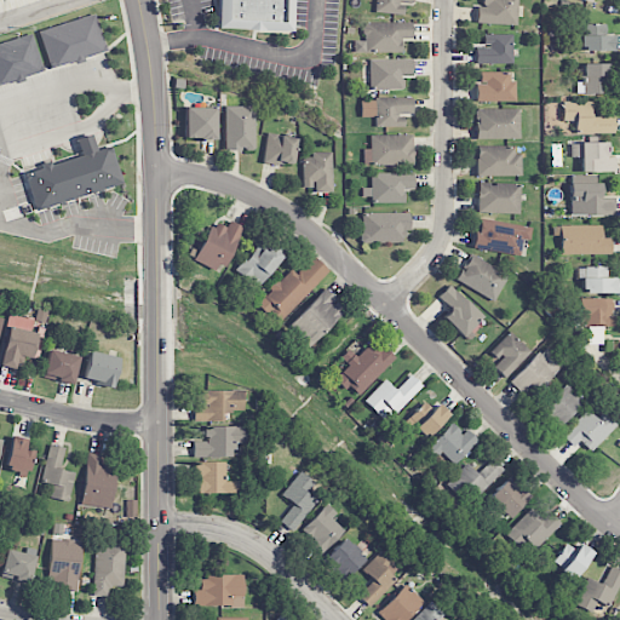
[(217,0),(216,28),(293,33),(293,0),(217,0)]
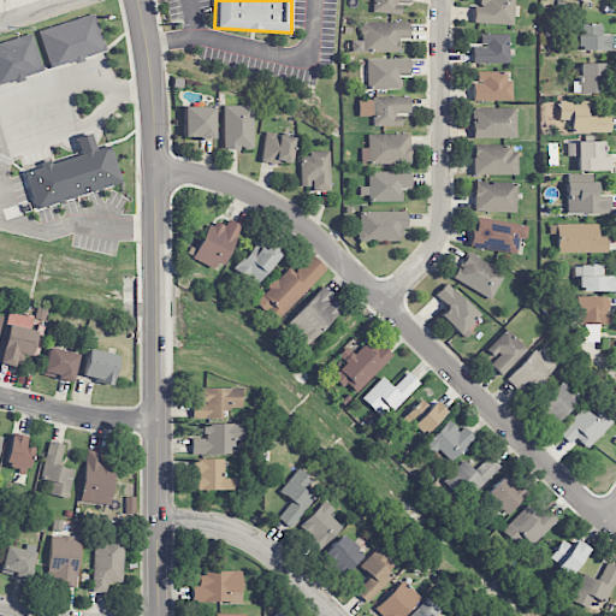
[(410,4),(410,0),(373,0),(373,13),(401,15),(402,4),(410,4)]
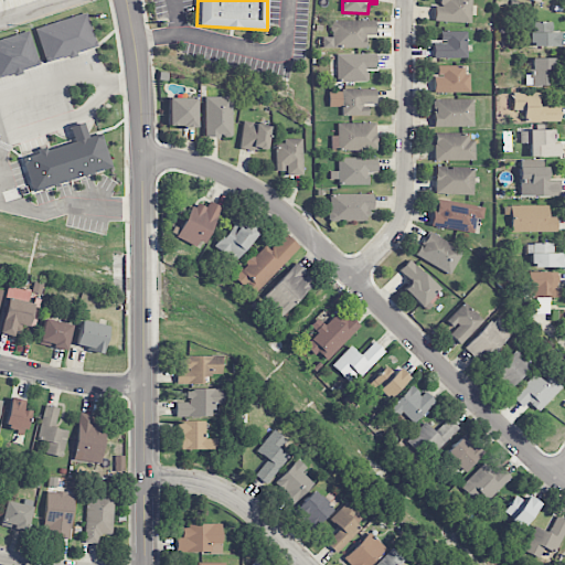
[(434,22),(471,23),(471,0),(439,0),(439,6),(434,6),(434,22)]
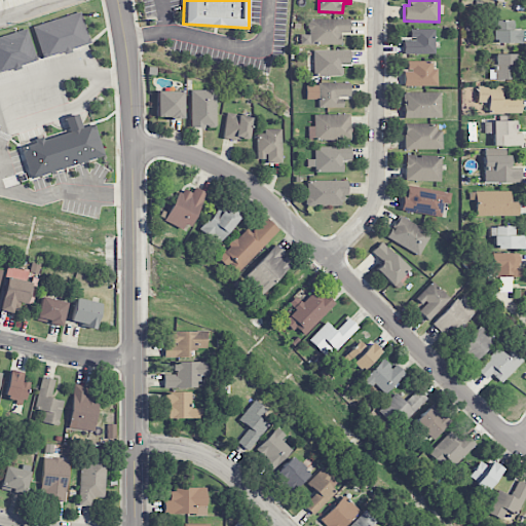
[(41,57),(89,46),(82,13),(34,25),(41,57)]
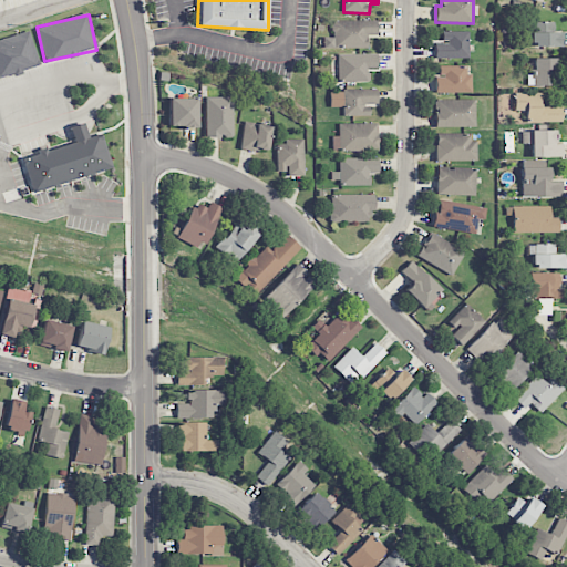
[(375,21),(332,21),(332,37),(322,38),(322,49),(367,48),(367,35),(377,35),(375,21)]
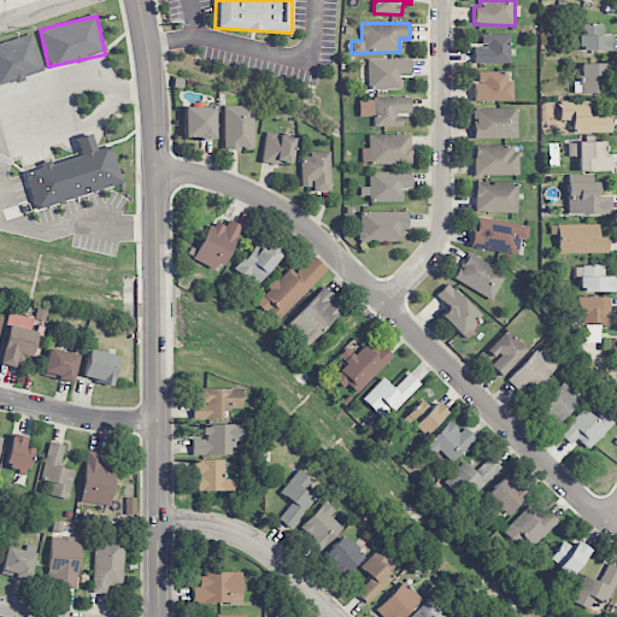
[(601,25),(577,24),(576,51),(610,52),(611,36),(601,35),(601,25)]
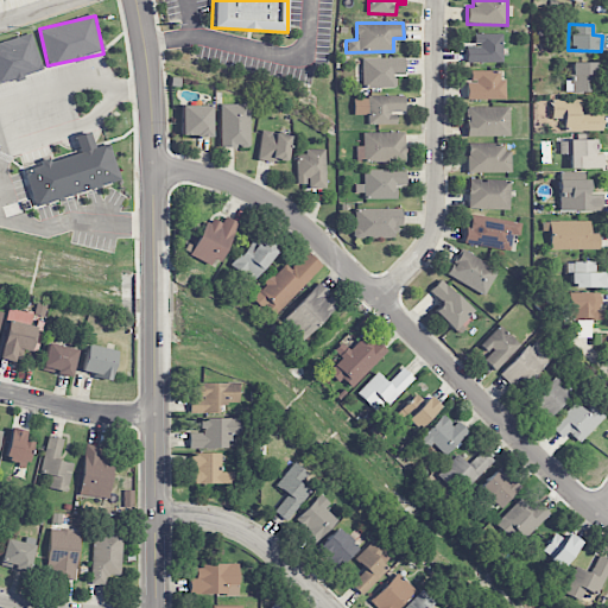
[(0,42),(0,83),(43,71),(32,33),(0,42)]
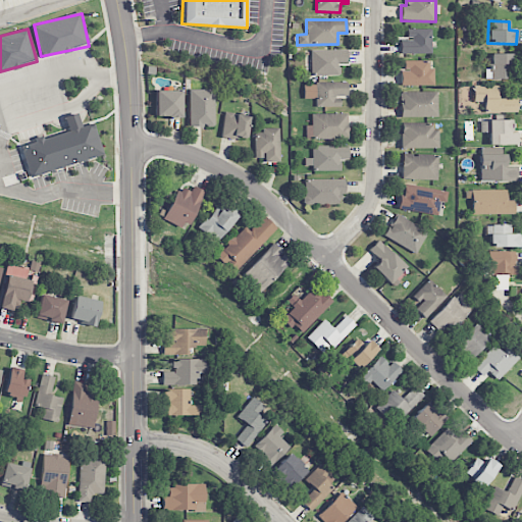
[(400,54),(431,54),(430,29),(407,30),(407,41),(400,41),(400,54)]
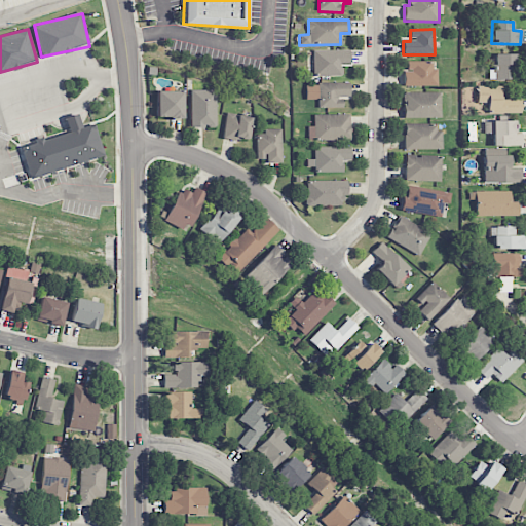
[(349,50),(314,50),(314,76),(341,76),(342,65),(349,65),(349,50)]
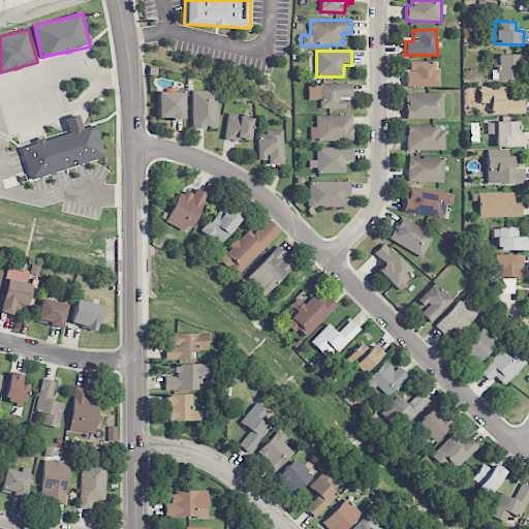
[(523,54),(497,55),(497,68),(492,68),(492,81),(523,81),(523,54)]
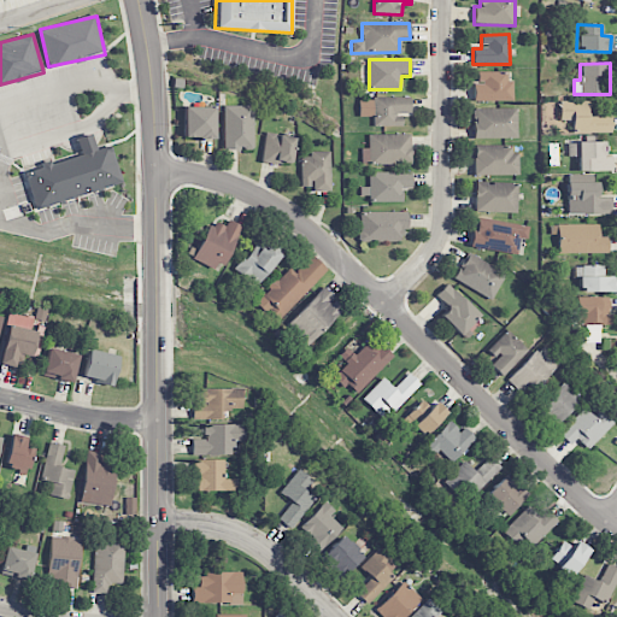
[(512,101),(511,71),(477,72),(477,83),(472,83),(472,103),(512,101)]
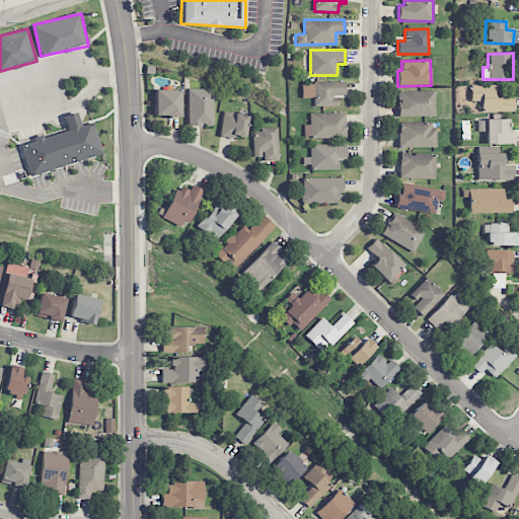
[(345,82),(302,82),(302,98),(313,98),(313,106),(339,106),(339,95),(345,95),(345,82)]
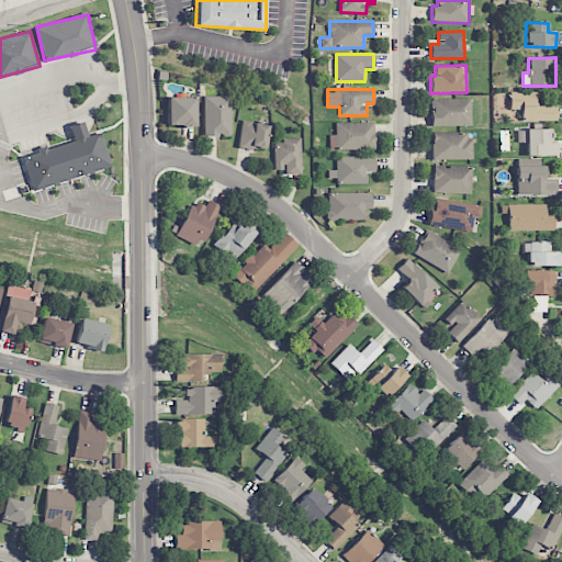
[(537,92),(510,92),(509,110),(521,110),(521,121),(557,122),(557,107),(537,105),(537,92)]
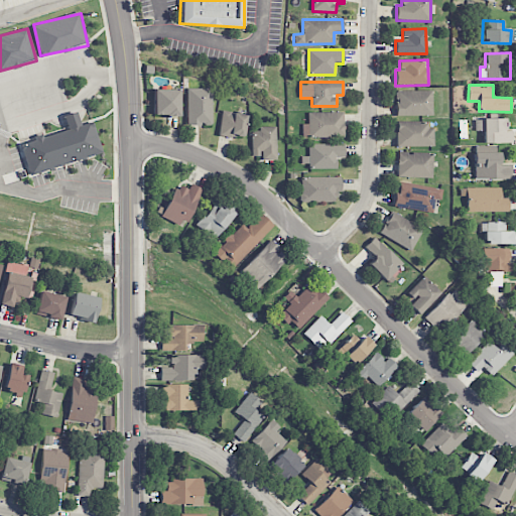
[(212,89),(187,89),(186,125),(212,125),(212,89)]
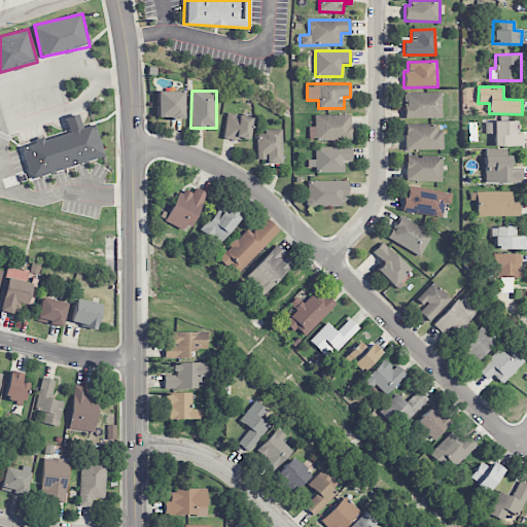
[(156,92),(157,118),(183,118),(183,92),(156,92)]
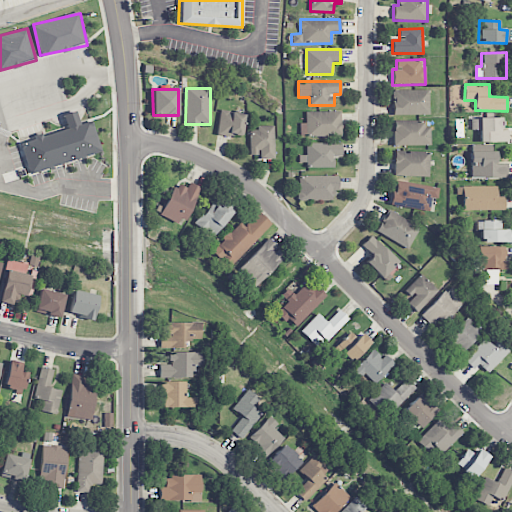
[(429,115),(429,90),(392,91),(392,115),(429,115)]
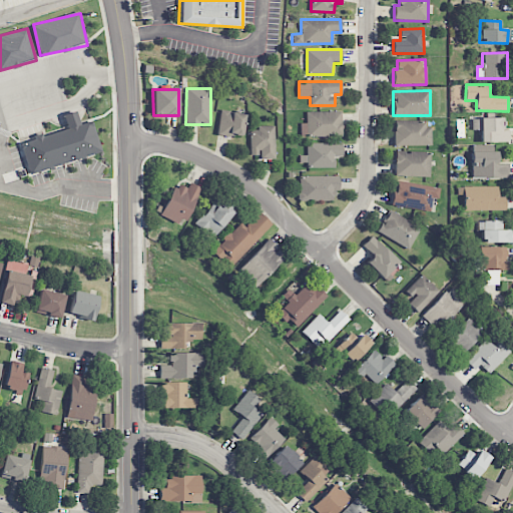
[(29,174),(101,152),(91,119),(78,123),(75,111),(62,115),(66,128),(19,143),(29,174)]
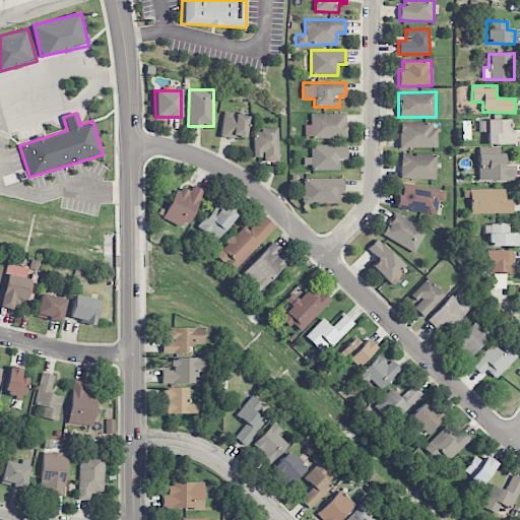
[(220,137),(245,139),(248,115),(222,113),(220,137)]
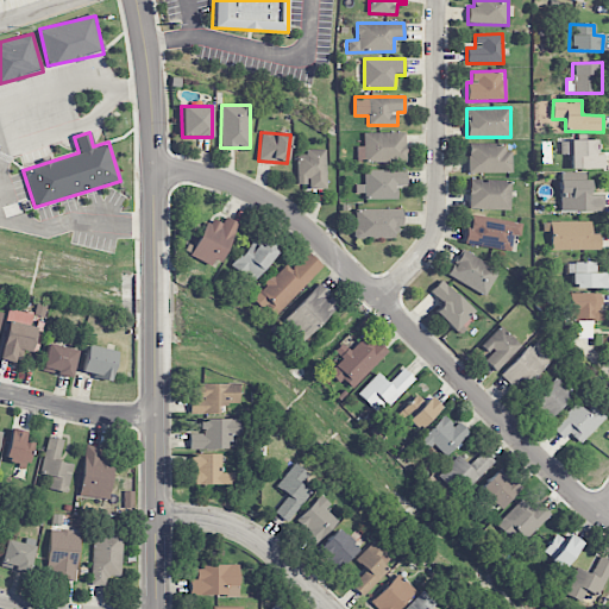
[(406,161),(405,132),(363,133),(364,148),(359,148),(359,162),(406,161)]
